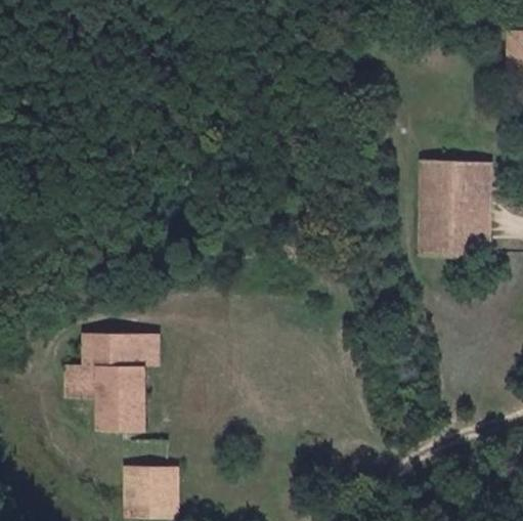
[(522,63),(522,17),(507,17),(508,63),(522,63)]
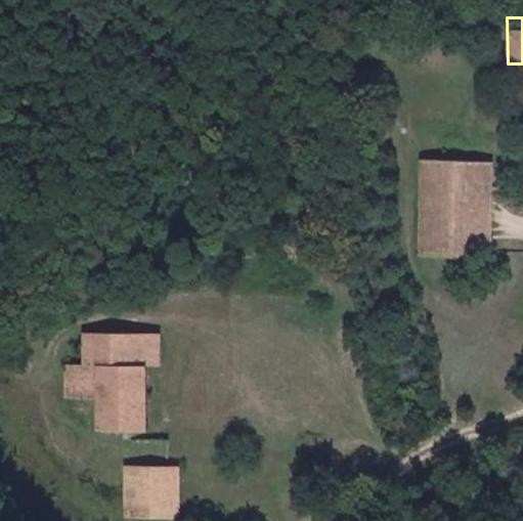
[(466,147),(422,147),(423,245),(489,244),(490,211),(466,212),(466,147)]
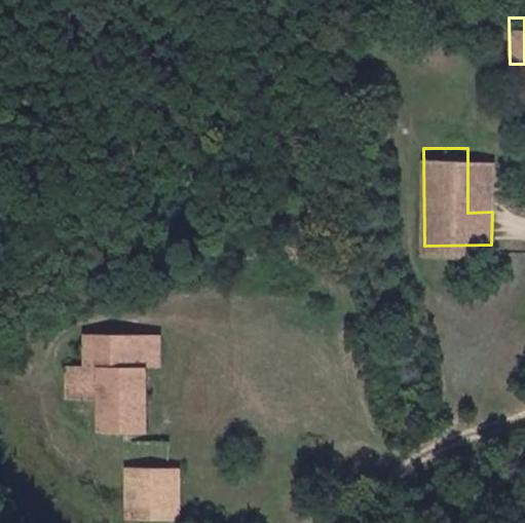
[(493,148),(467,148),(467,213),(492,212),(493,148)]
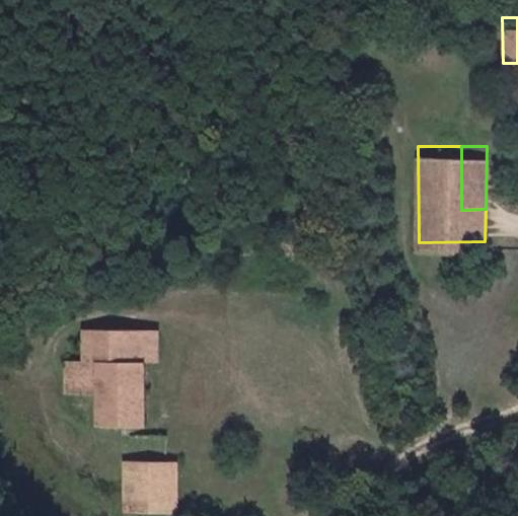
[(143,428),(143,364),(127,363),(126,330),(82,329),(81,364),(64,364),(64,395),(96,396),(96,429),(143,428)]
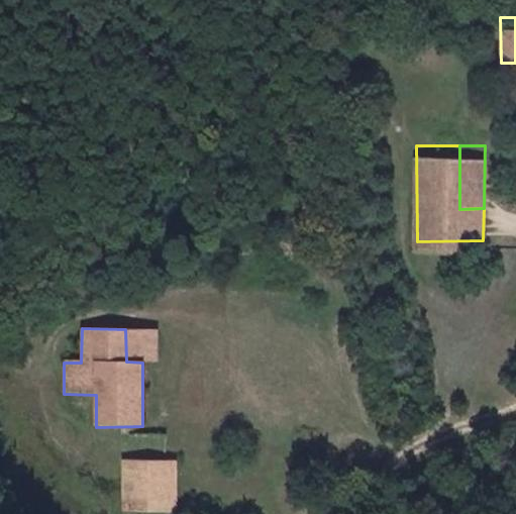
[(153,329),(125,329),(126,362),(142,363),(155,363),(153,329)]
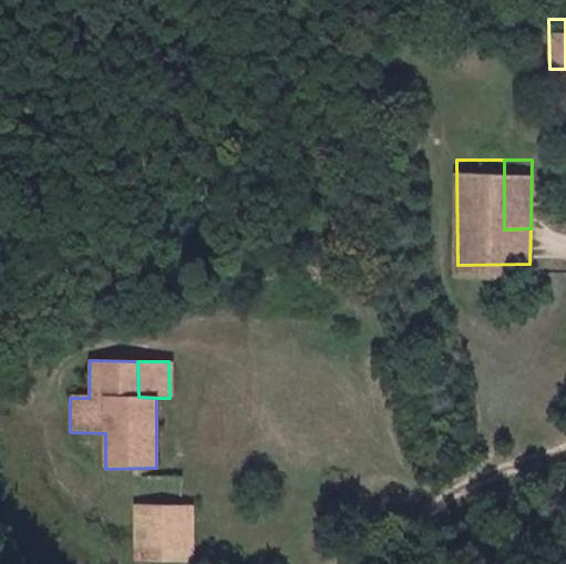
[(194,501),(132,501),(132,560),(194,560),(194,501)]
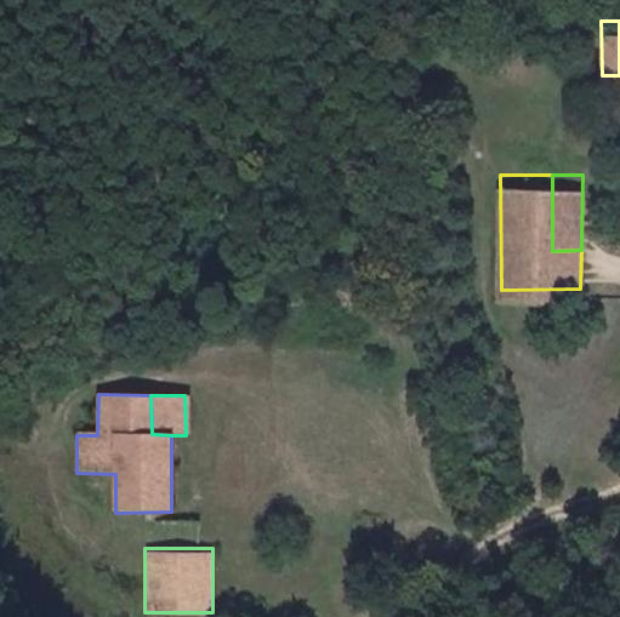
All buildings are outlined.
